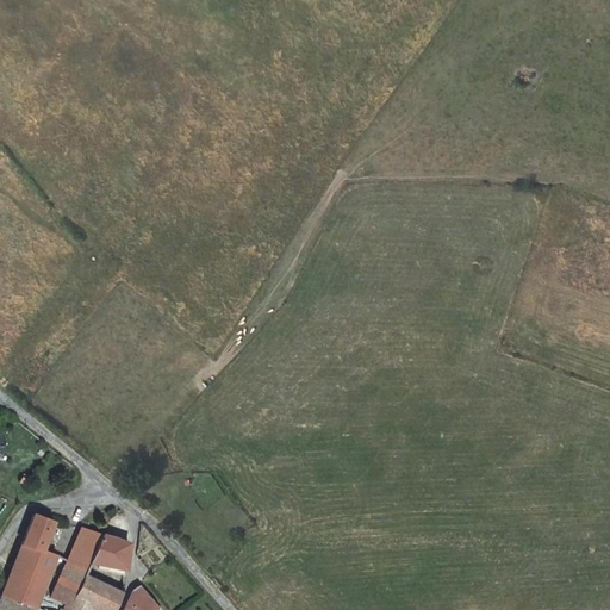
[(41,609),(62,556),(48,551),(58,522),(48,517),(36,512),(14,566),(4,595),(32,605),(41,609)]
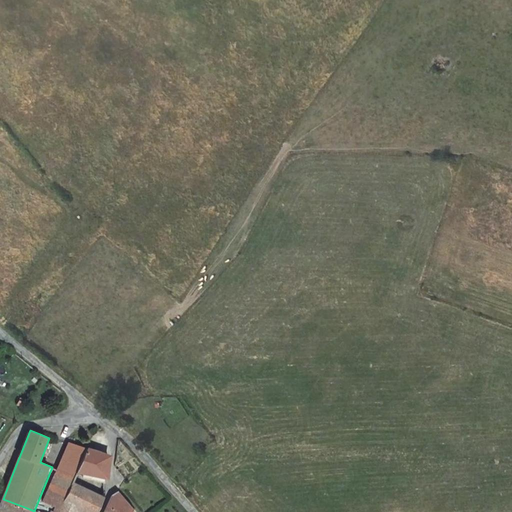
[(87,448),(69,442),(45,502),(55,507),(54,510),(58,511),(60,511),(65,501),(73,483),(78,471),(87,448)]
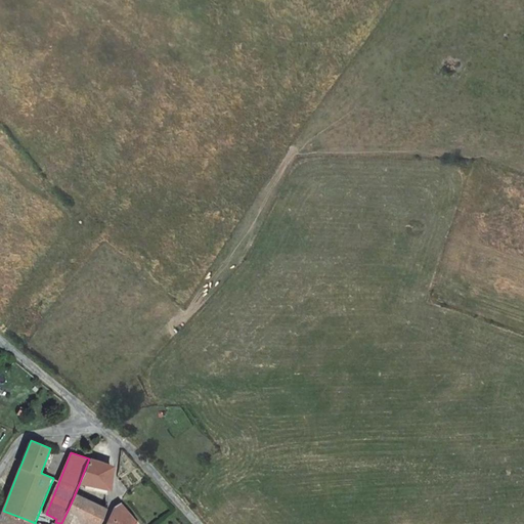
[(80,482),(111,489),(113,467),(89,459),(80,482)]
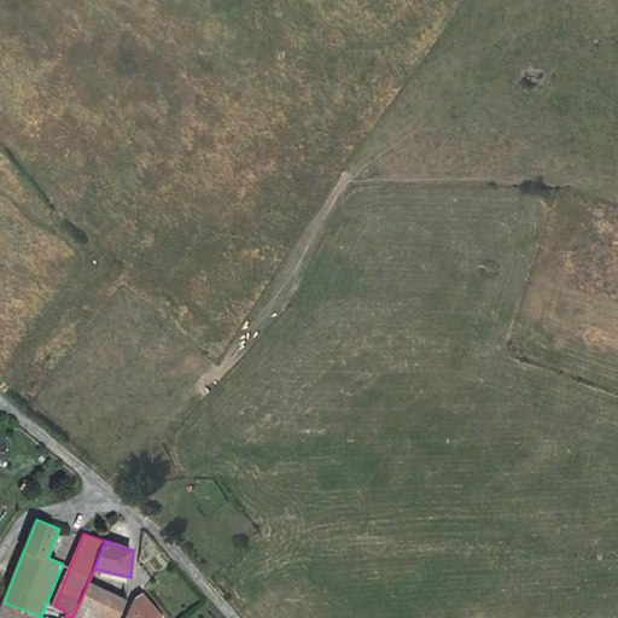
[(105,617),(116,617),(126,599),(88,583),(79,605),(97,613),(105,617)]
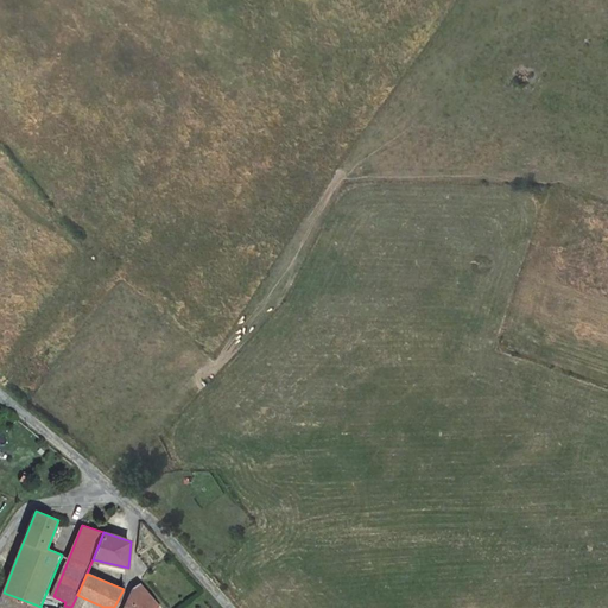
[(137,582),(124,607),(147,607),(153,600),(137,582)]
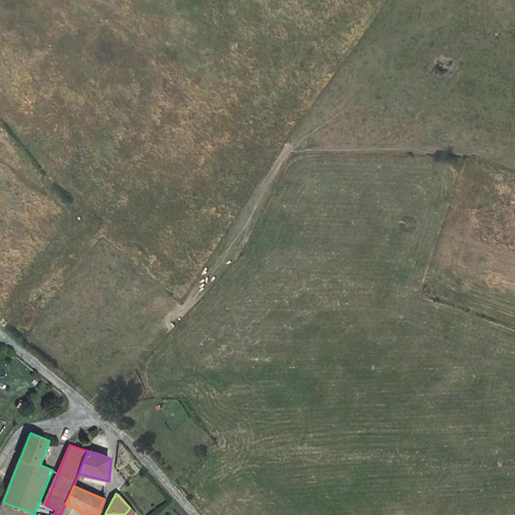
[(25,514),(27,511),(3,502),(0,506),(0,514),(25,514)]
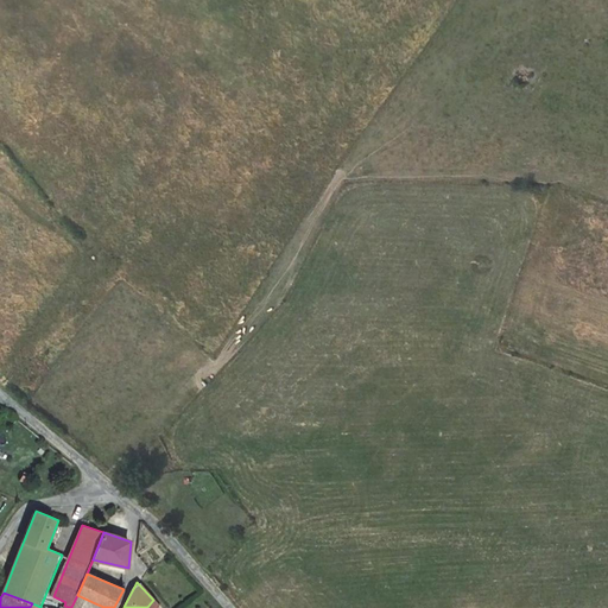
[(92,607),(95,603),(77,595),(71,607),(69,607),(64,606),(59,605),(58,607),(49,607),(48,607),(46,607),(92,607)]
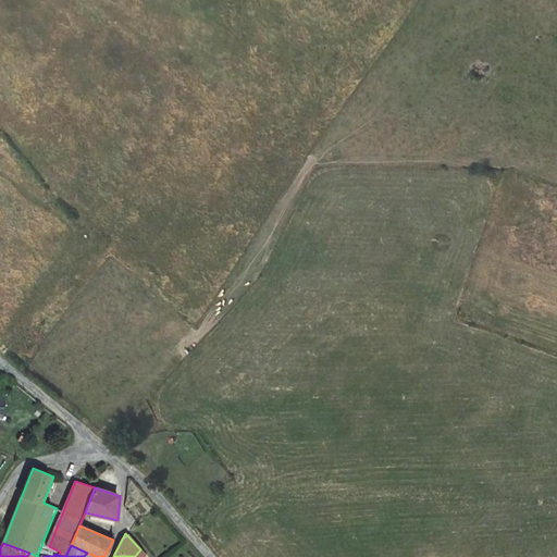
All buildings are outlined.
